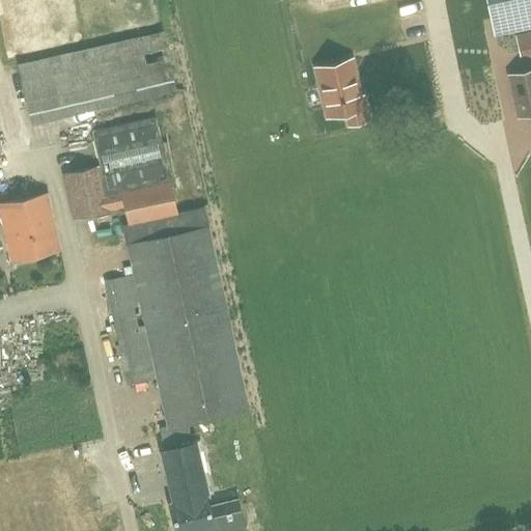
[(530,0),(487,0),(495,34),(530,27),(530,0)]
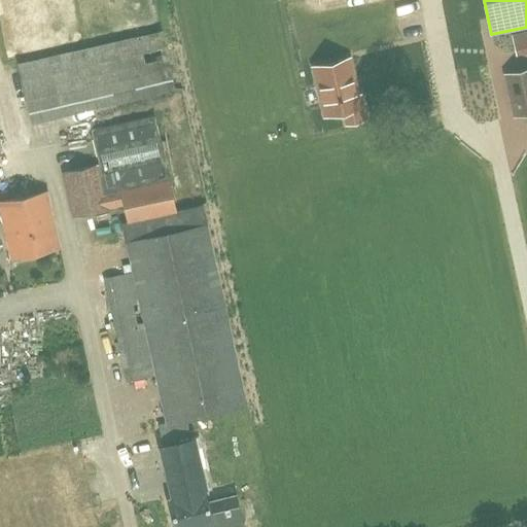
[(32,124),(175,92),(162,31),(19,64),(32,124)]
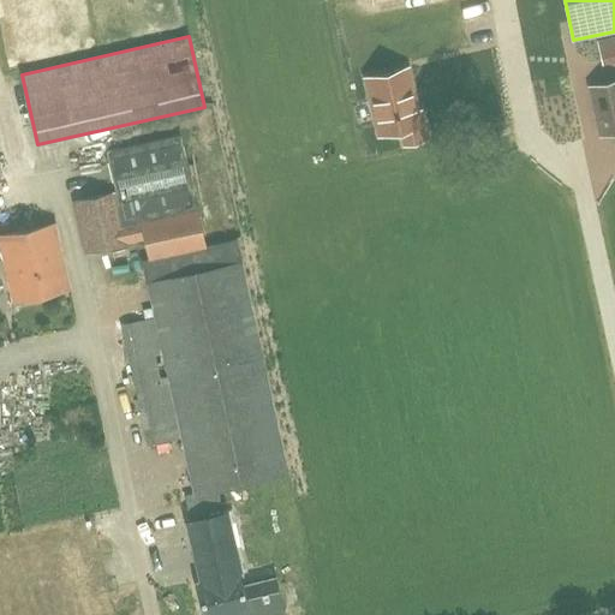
[(401,130),(405,144),(427,138),(421,112),(417,113),(407,70),(393,72),(381,76),(366,78),(380,135),(401,130)]
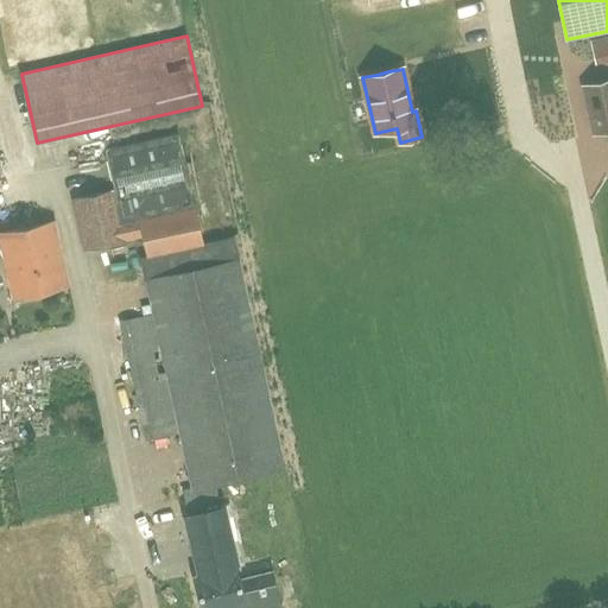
[(607,81),(583,87),(590,116),(594,134),(607,132),(607,133),(607,81)]
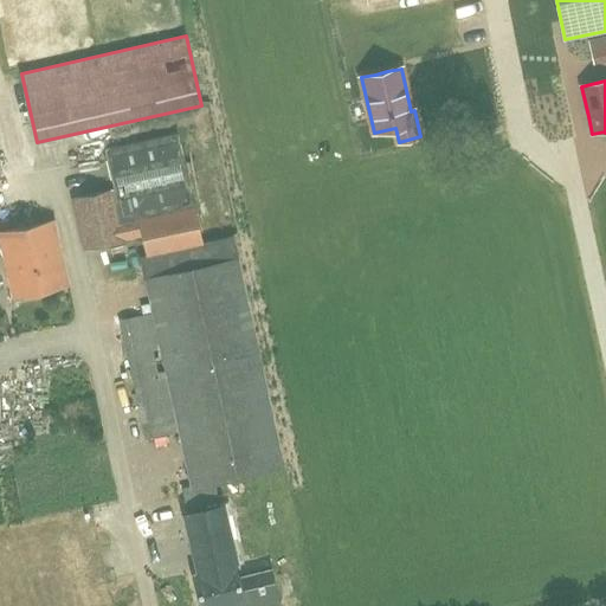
[(266,605),(277,604),(269,571),(238,578),(223,508),(221,508),(216,482),(284,466),(232,234),(201,242),(176,133),(103,149),(113,189),(71,199),(83,250),(126,240),(124,239),(142,236),(147,256),(140,257),(153,314),(124,320),(152,437),(179,431),(191,488),(181,489),(187,515),(185,515),(199,573),(195,574),(195,573),(194,574),(201,605),(266,605)]
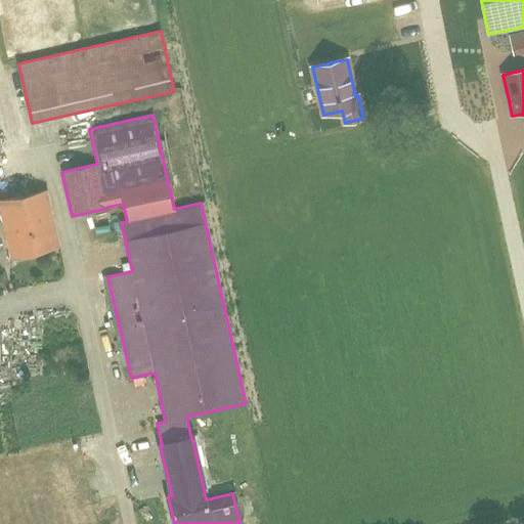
[(0,208),(10,258),(58,248),(47,191),(0,202),(0,208)]
